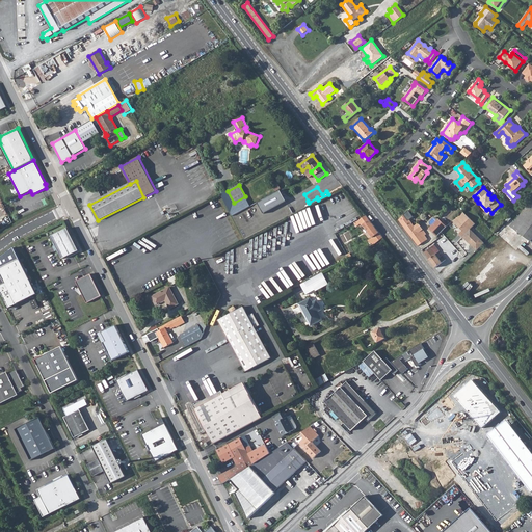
[(278,190),(256,203),(262,214),(284,203),(278,190)]
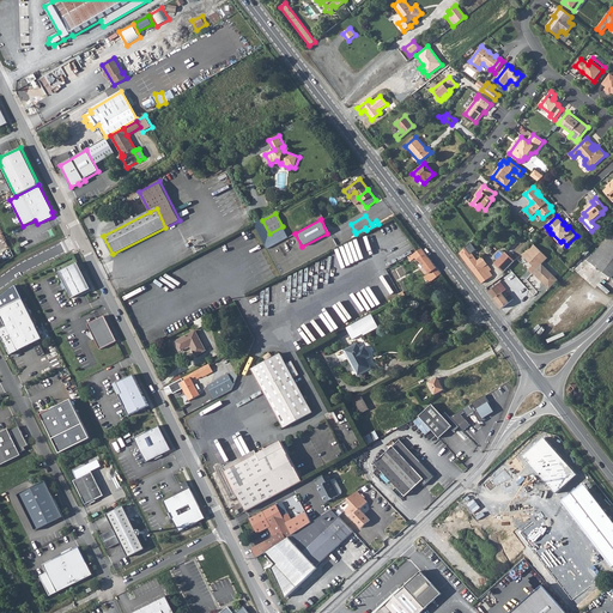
[(612,232),(611,231),(588,262),(611,279),(612,275),(612,232)]
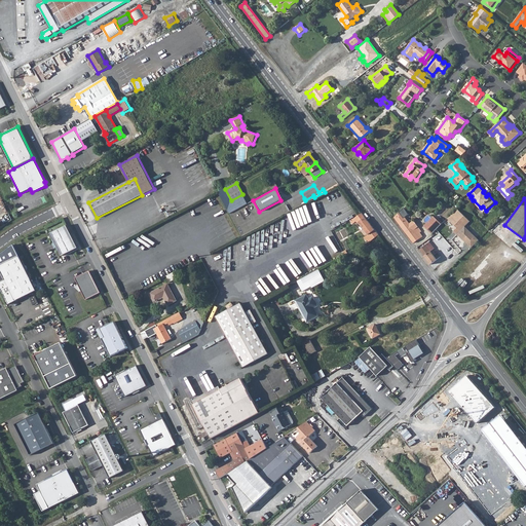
[(481,208),(474,200),(473,200),(484,213),(486,211),(483,207),(481,208)]
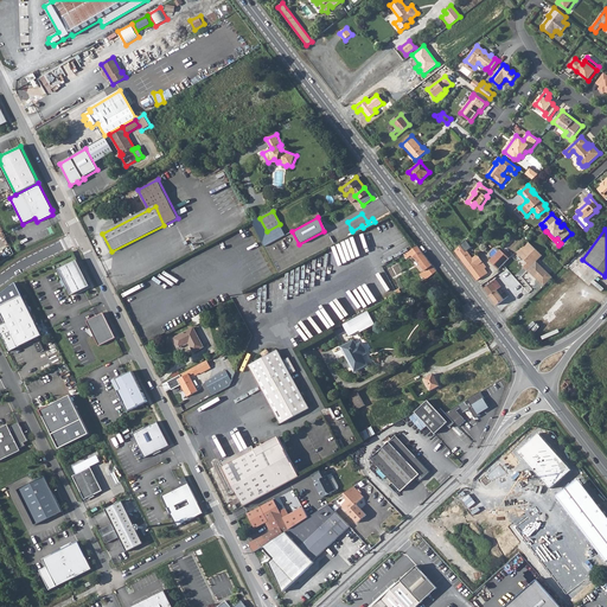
[(455,251),(461,259),(478,280),(487,273),(485,269),(486,267),(478,255),(473,259),(467,251),(472,248),(466,241),(455,251)]
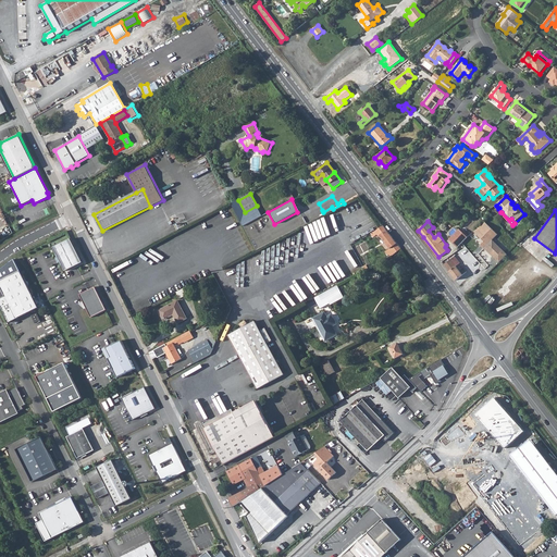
[(484,222),(473,232),(482,242),(479,246),(483,249),(492,240),(497,235),(484,222)]
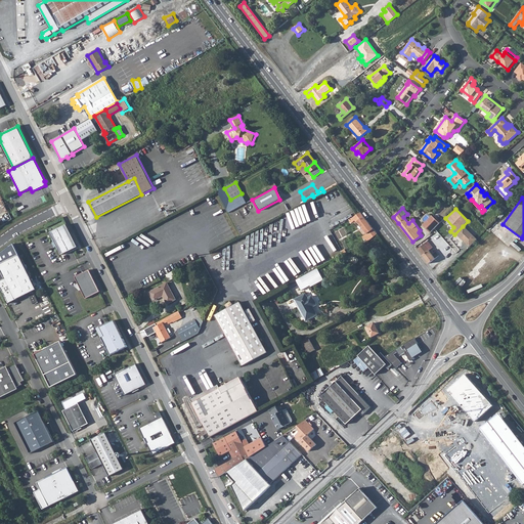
[(354,217),(367,233),(362,237),(363,238),(364,237),(367,242),(377,234),(360,213),(354,217)]
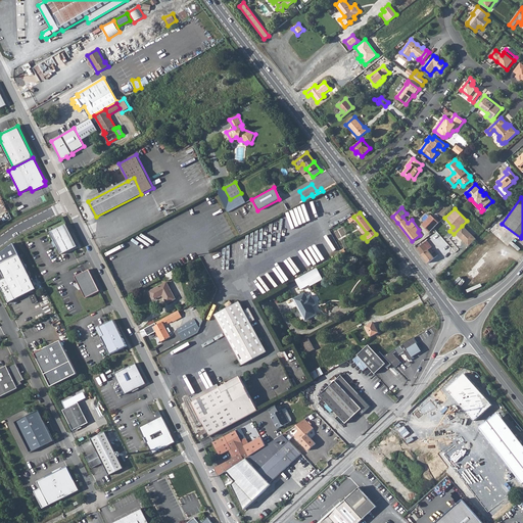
[(432,216),(431,216),(422,225),(430,233),(439,223),(432,216)]
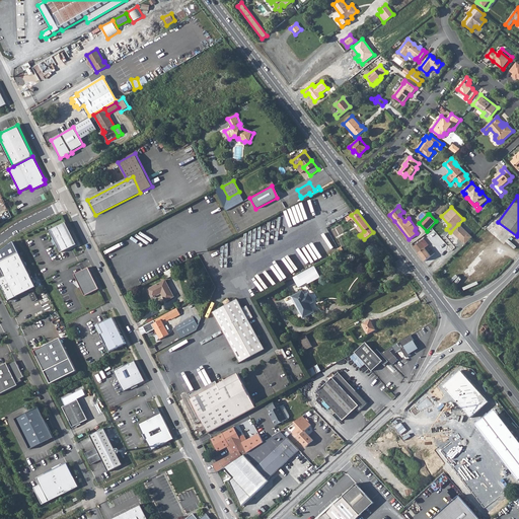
[(77,244),(66,223),(50,230),(61,252),(77,244)]
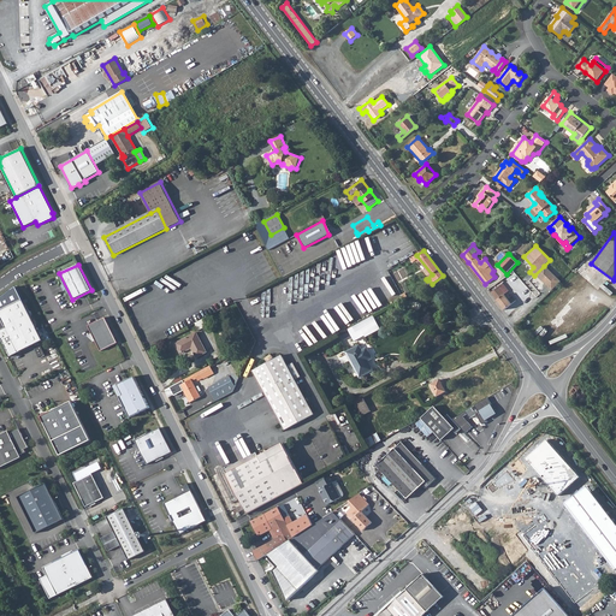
[(561,282),(544,266),(534,276),(552,291),(561,282)]
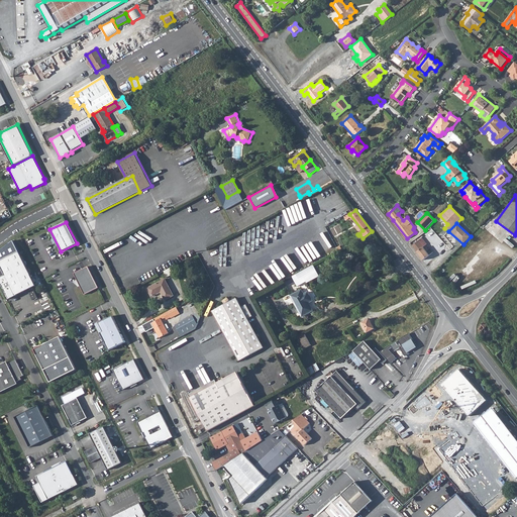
[(418,240),(424,247),(428,245),(422,238),(418,240)]
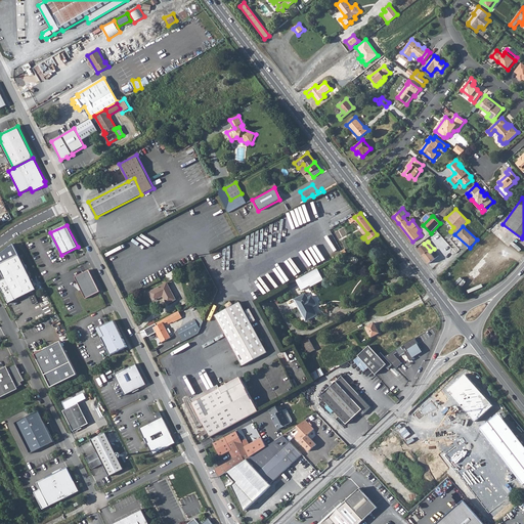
[(0,285),(1,287),(9,303),(36,290),(19,255),(13,244),(0,253),(0,285)]
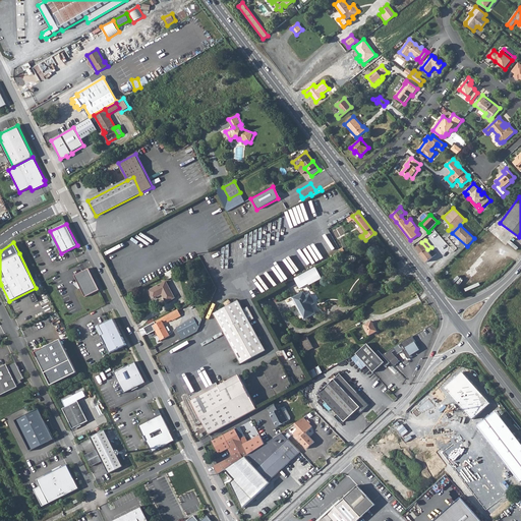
[(415,247),(426,263),(432,256),(427,249),(421,242),(415,247)]
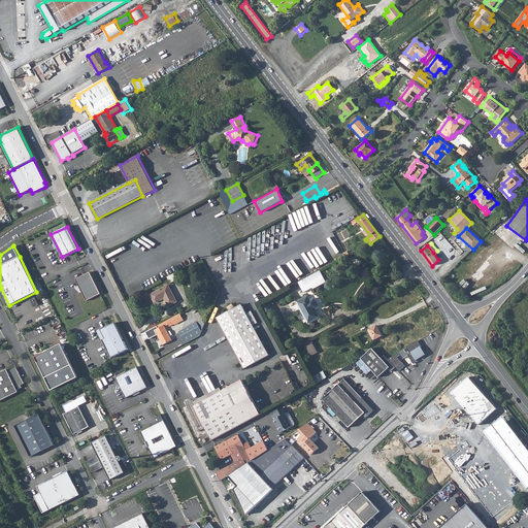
[(319,259),(322,266),(334,260),(336,259),(331,249),(324,253),(325,256),(319,259)]
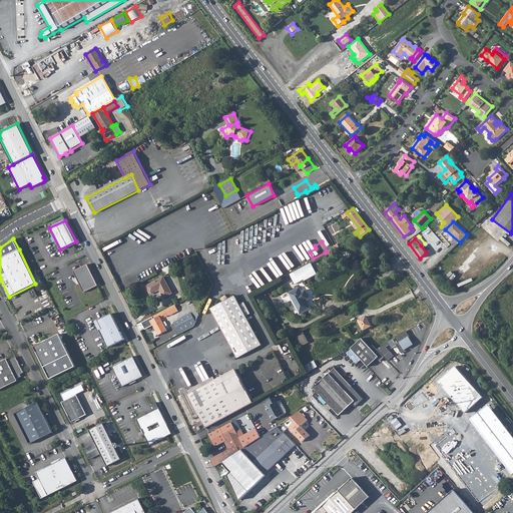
[(290,275),(296,285),(304,280),(305,281),(306,281),(318,275),(311,263),(290,275)]
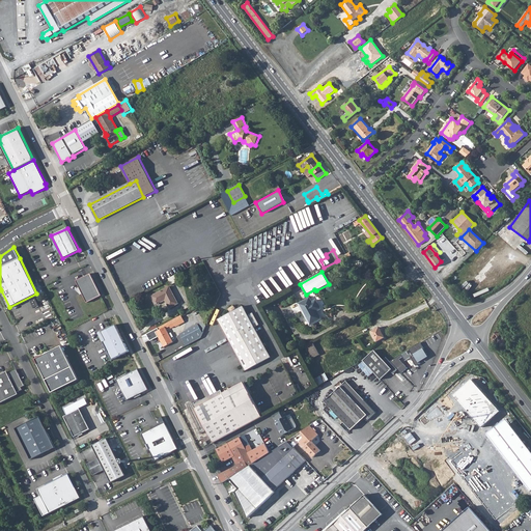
[(168,279),(171,285),(182,279),(178,273),(168,279)]
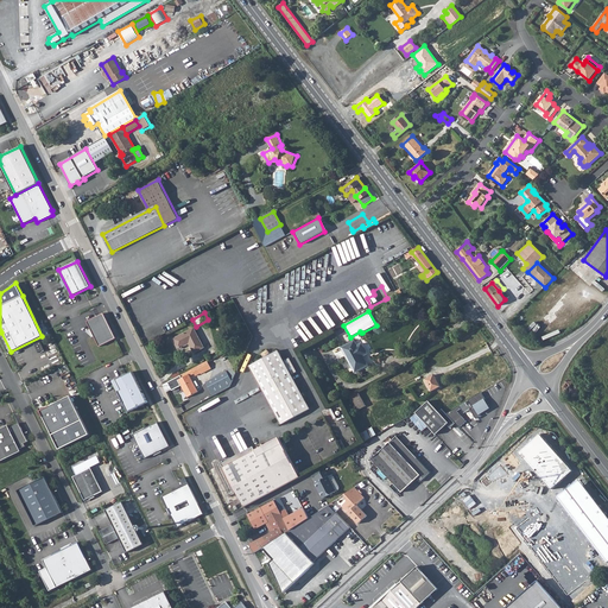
[(103,314),(87,321),(99,347),(115,339),(103,314)]
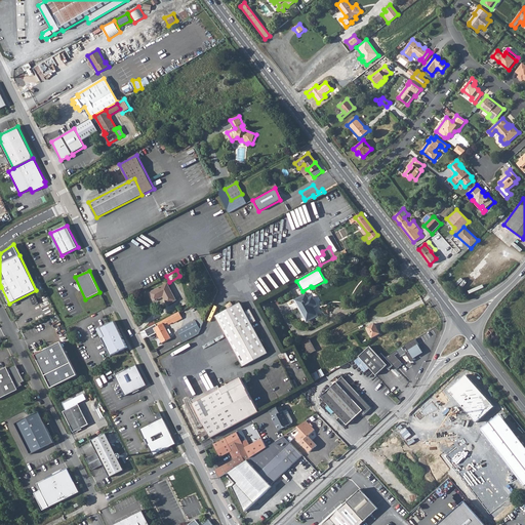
[(167,283),(150,293),(154,301),(163,296),(167,305),(176,300),(167,283)]
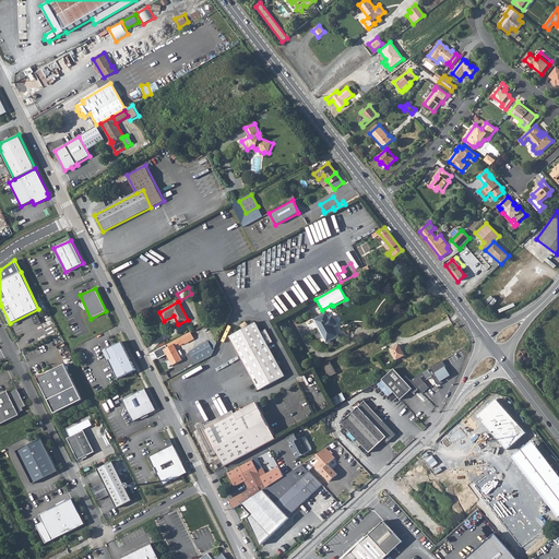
[(314,320),(326,343),(339,336),(335,331),(333,328),(337,325),(333,317),(329,319),(325,313),(314,320)]
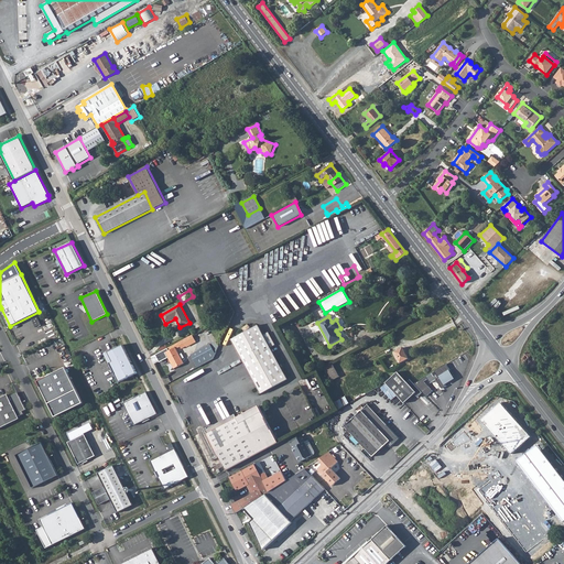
[(231,339),(261,393),(288,379),(270,348),(274,346),(268,333),(263,335),(258,325),(231,339)]
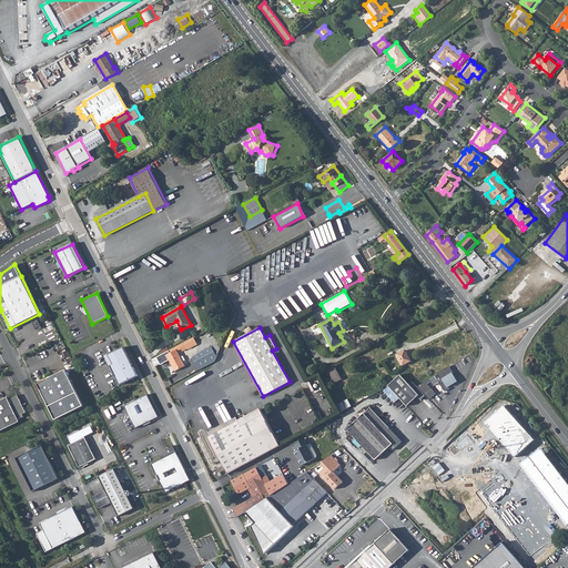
[(169,351),(162,354),(158,357),(161,365),(170,361),(172,365),(175,372),(185,366),(178,352),(182,350),(183,351),(188,348),(184,343),(169,351)]
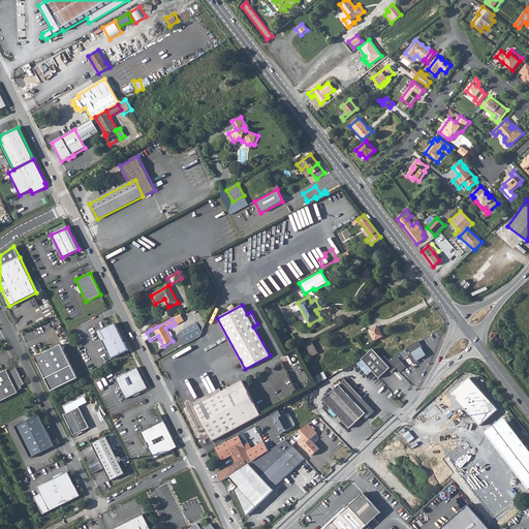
[(111,329),(99,334),(112,359),(128,350),(116,323),(110,327),(111,329)]
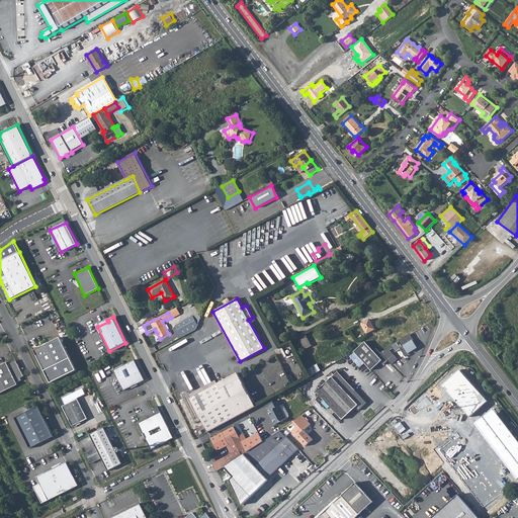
[(187,320),(175,326),(181,338),(196,330),(198,326),(193,317),(187,320)]
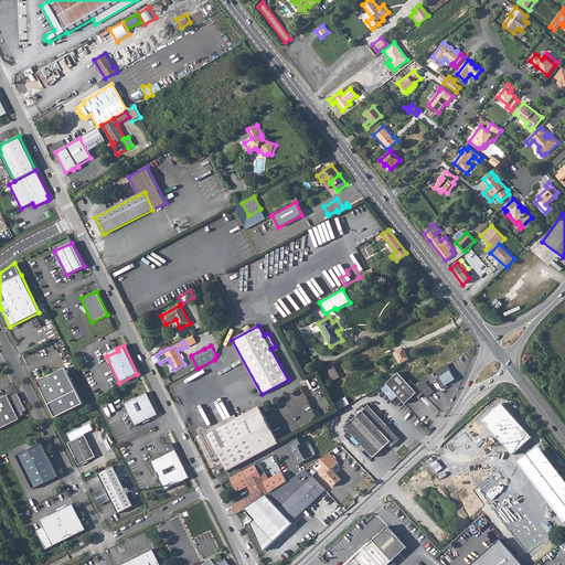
[(395,353),(401,364),(409,360),(404,349),(395,353)]
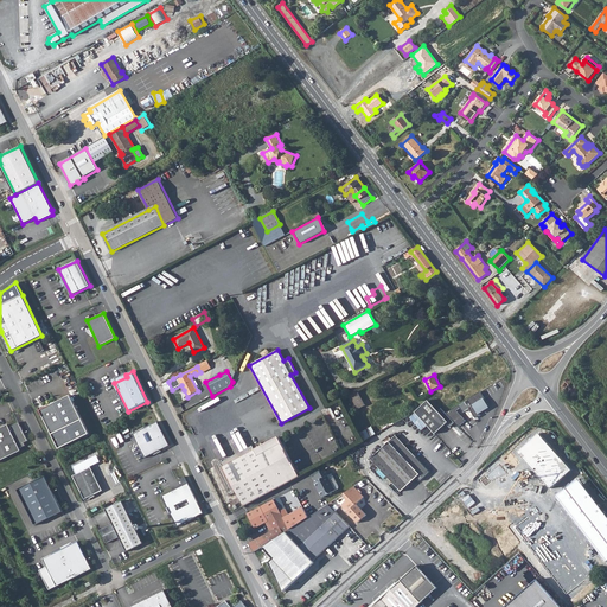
[(349,397),(356,410),(365,406),(358,393),(349,397)]
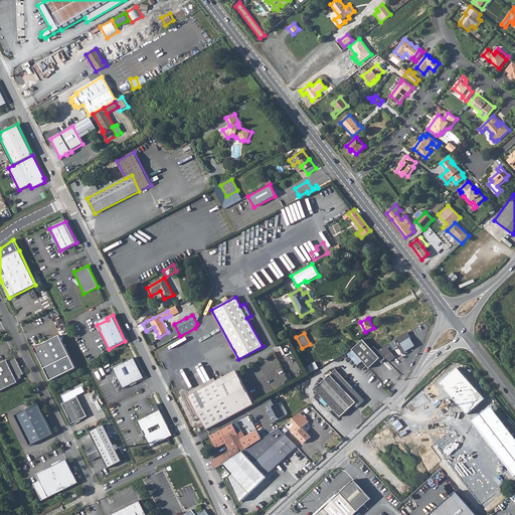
[(395,341),(378,351),(386,359),(389,363),(395,357),(388,350),(387,349),(391,347),(393,351),(402,345),(403,346),(399,349),(403,356),(407,353),(406,351),(414,346),(410,340),(411,339),(408,333),(397,340),(399,343),(396,344),(395,341)]
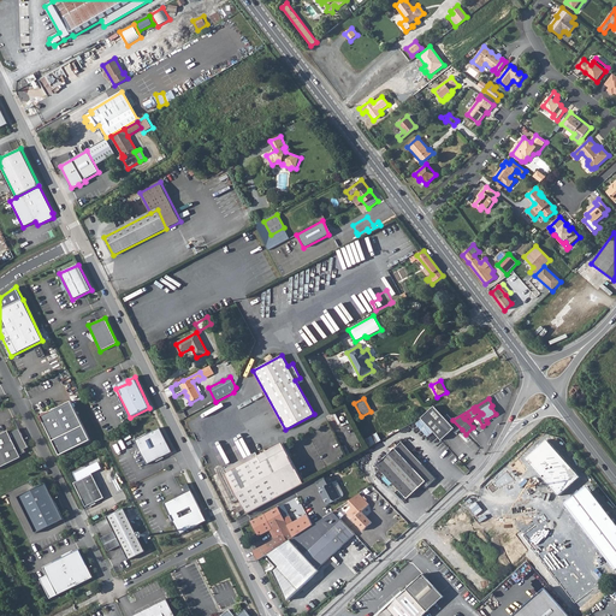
[(71,402),(41,416),(60,456),(90,440),(71,402)]
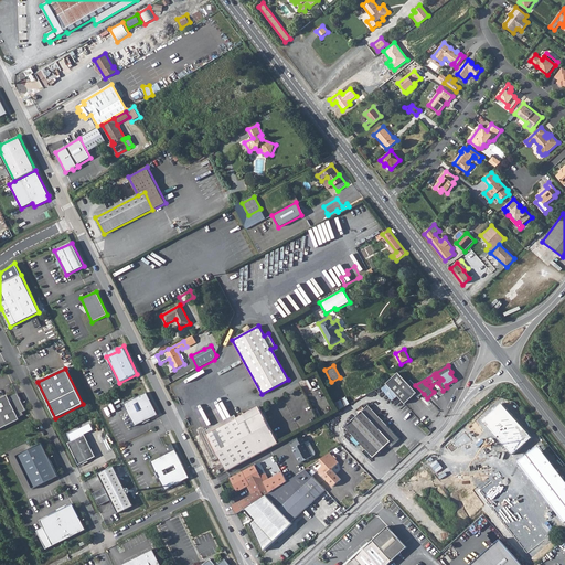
[(398,373),(387,384),(406,404),(416,395),(419,398),(424,394),(415,385),(412,381),(408,384),(398,373)]
